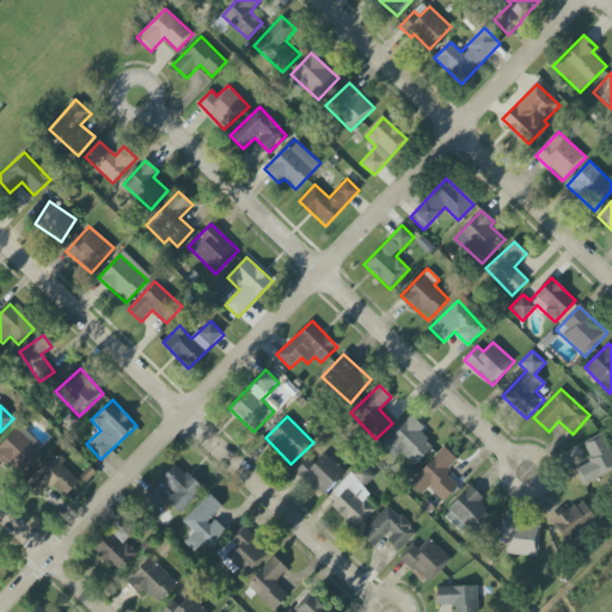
[(396,460),(402,453),(415,466),(433,446),(420,433),(424,428),(411,416),(381,446),(396,460)]
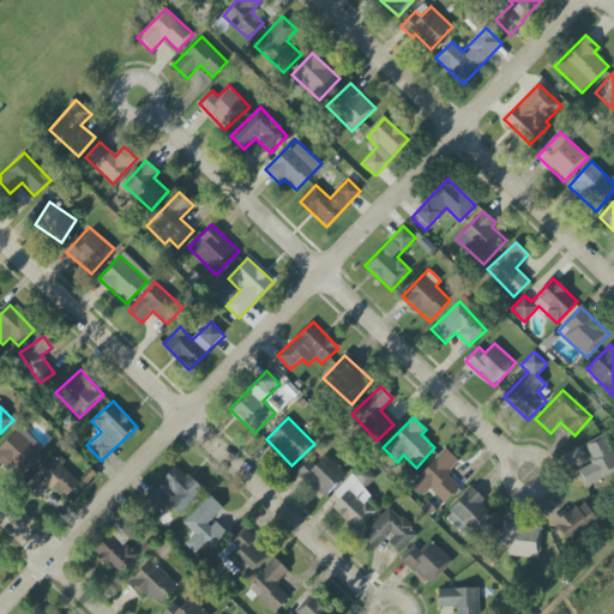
[(0,445),(0,458),(22,479),(43,456),(16,429),(0,445)]
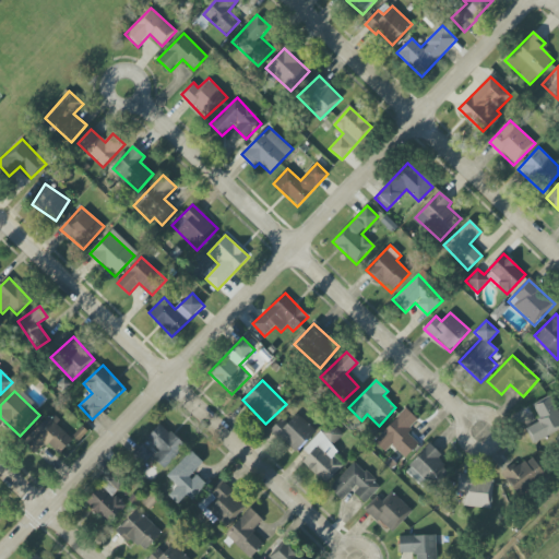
[(532,405),(540,421),(525,429),(533,445),(558,431),(558,414),(549,396),(532,405)]
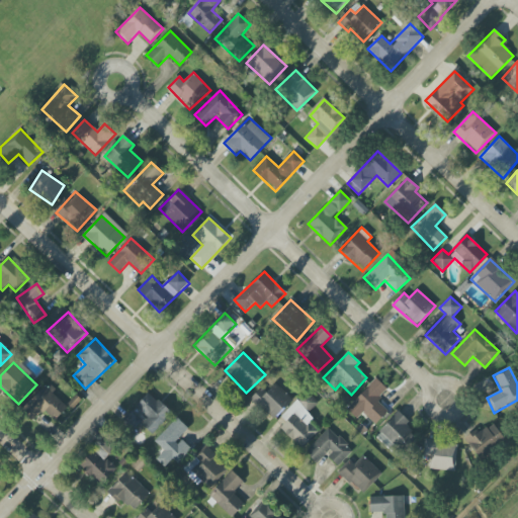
[(387,390),(376,378),(352,403),(375,425),(387,411),(377,401),(387,390)]
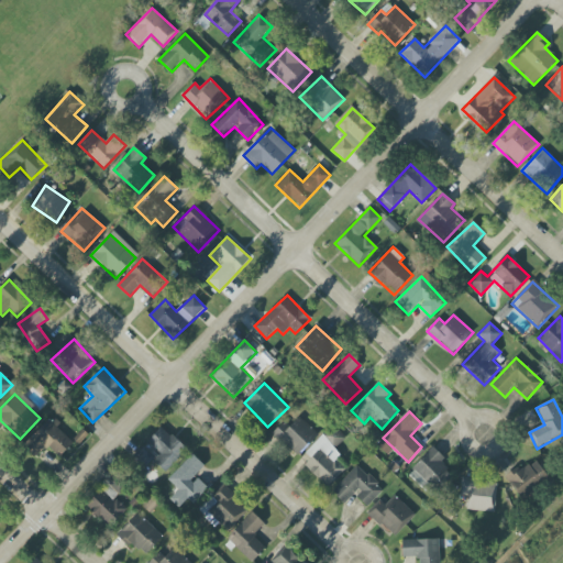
[(319,435),(300,416),(287,428),(283,423),(273,432),(296,456),(319,435)]
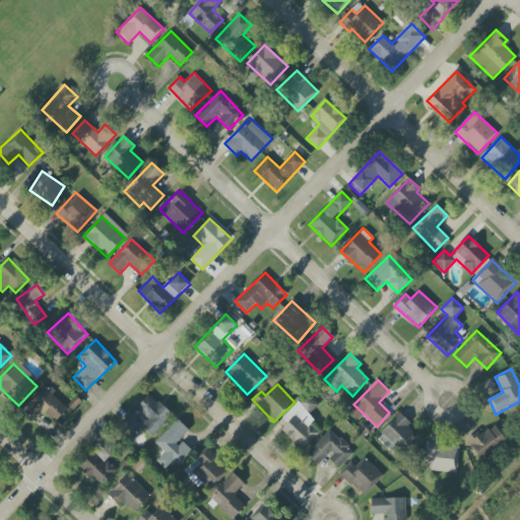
[(44,412),(55,423),(68,407),(46,387),(22,412),(34,423),(44,412)]
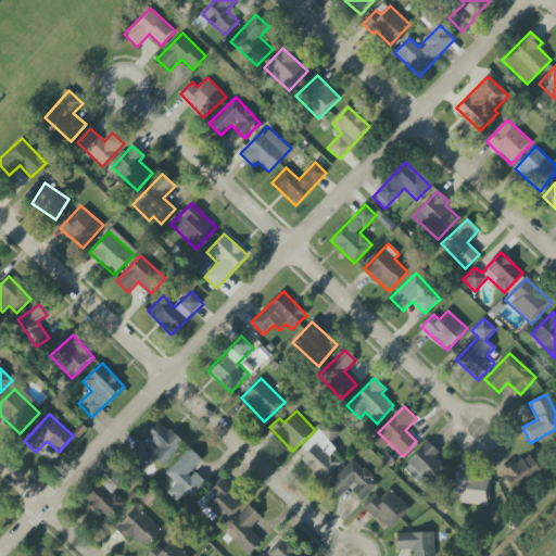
[(163,466),(184,444),(160,421),(146,436),(159,449),(152,455),(163,466)]
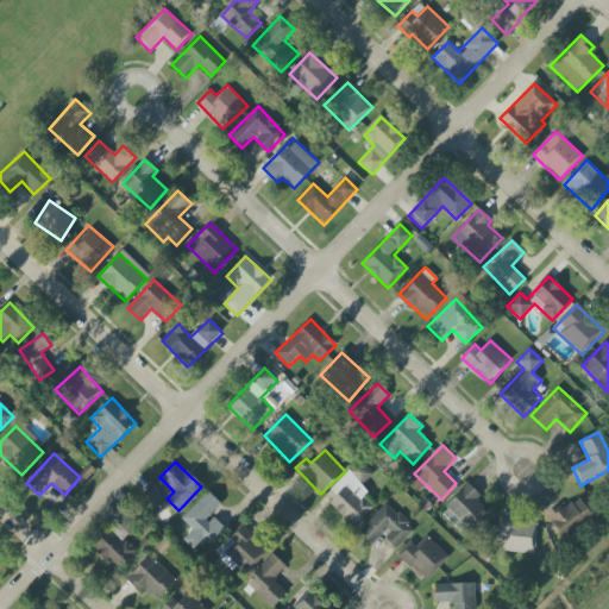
[(360,483),(372,476),(364,463),(352,470),(360,483)]
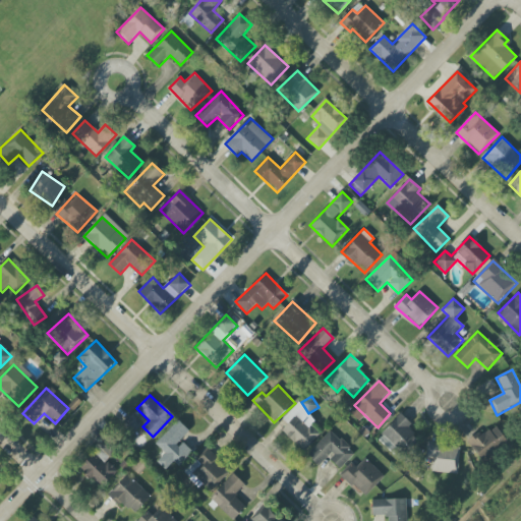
[(282,430),(302,451),(320,435),(311,425),(315,421),(299,403),(283,419),(288,424),(282,430)]
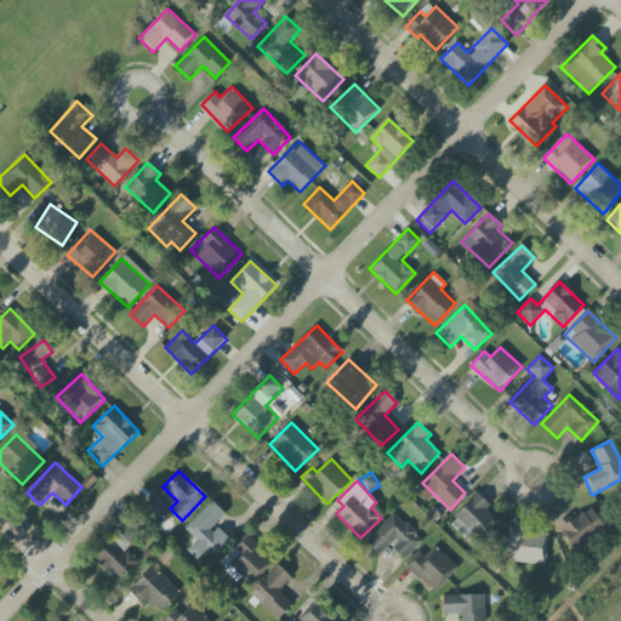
[(147,505),(159,517),(170,503),(157,493),(147,505)]
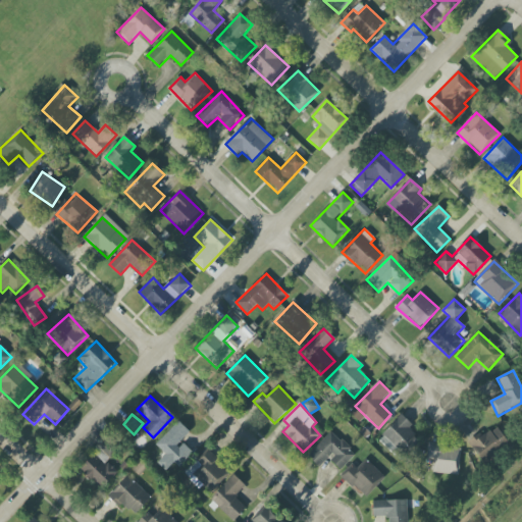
[(382,435),(406,457),(419,441),(414,436),(418,432),(400,416),(382,435)]
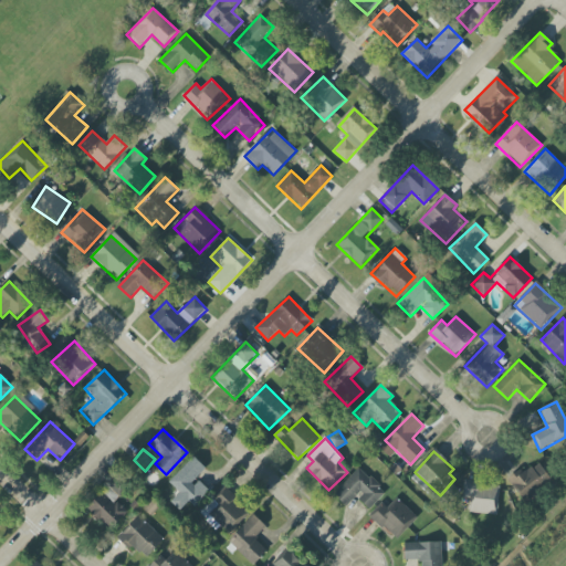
[(207,470),(194,457),(168,483),(194,507),(209,491),(197,480),(207,470)]
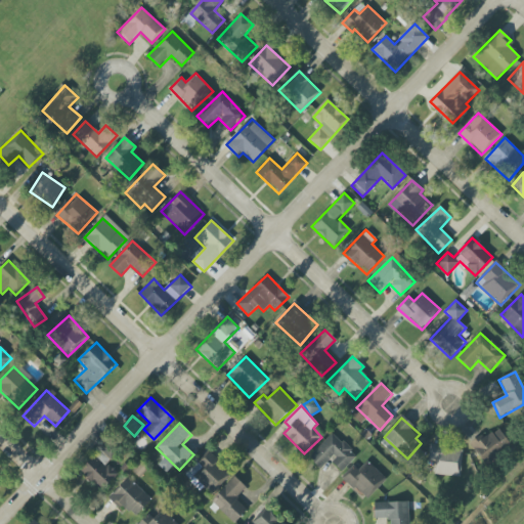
[(472,443),(485,465),(513,448),(499,427),(472,443)]
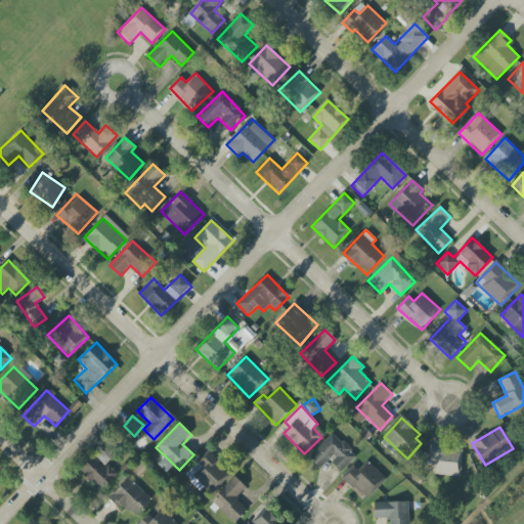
[(309,457),(321,470),(330,461),(342,472),(357,455),(332,433),(309,457)]
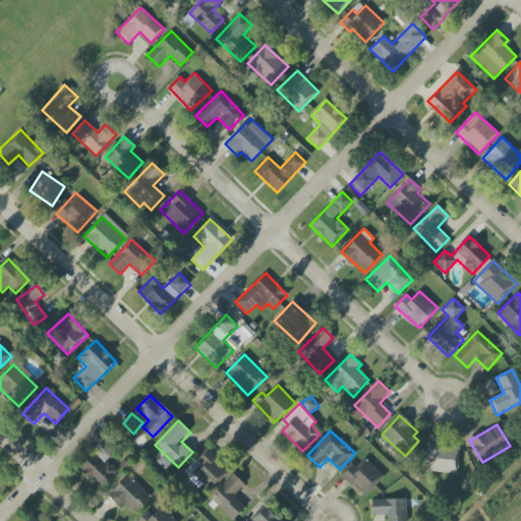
[(80,468),(102,487),(117,471),(107,461),(115,452),(104,442),(80,468)]
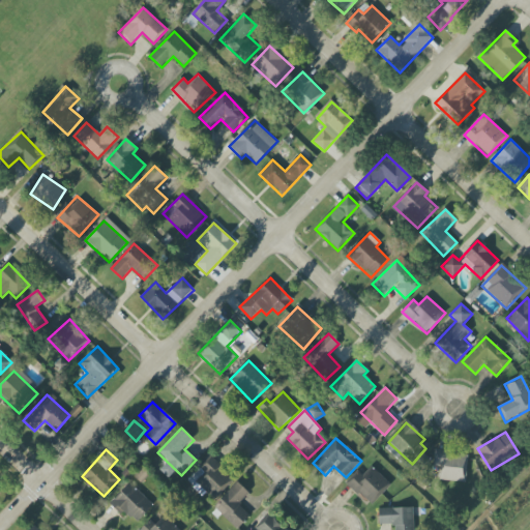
[(433,466),(440,467),(439,479),(465,482),(468,453),(435,450),(433,466)]
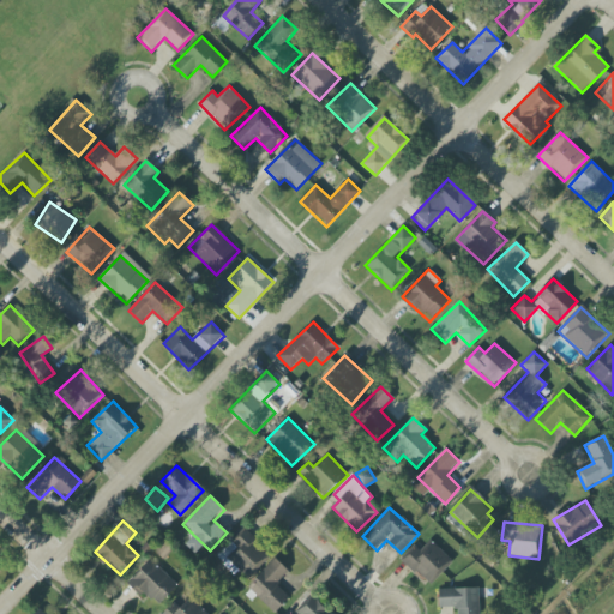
[(452,560),(427,537),(404,563),(428,585),(452,560)]
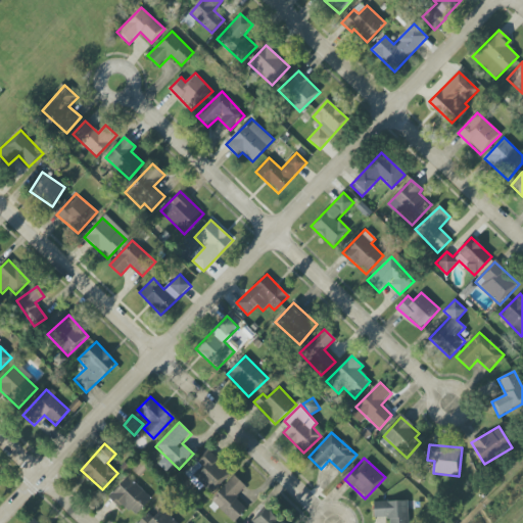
[(151,497),(128,476),(108,497),(120,509),(123,505),(135,516),(151,497)]
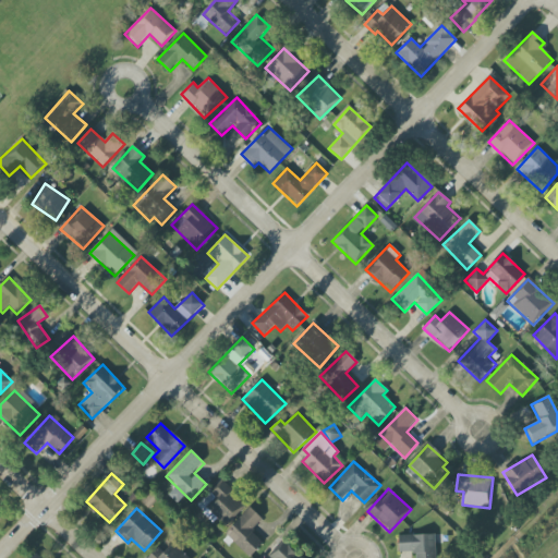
[(262,519),(250,508),(225,534),(250,557),(263,543),(251,531),(262,519)]
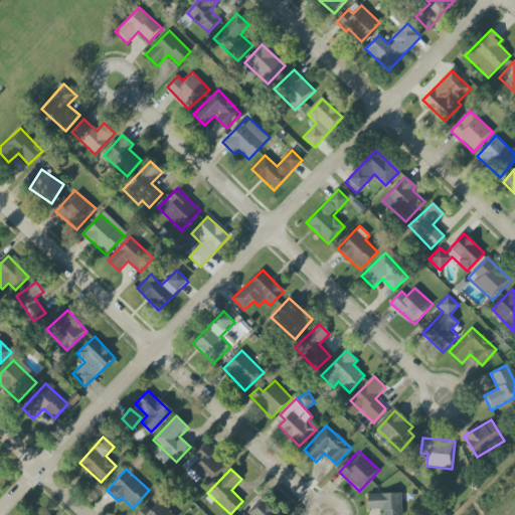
[(383,514),(403,514),(403,493),(367,494),(368,510),(383,510),(383,514)]
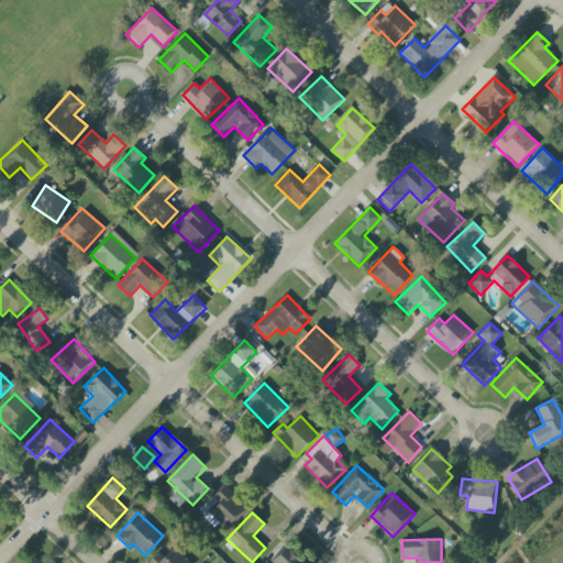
[(190,562),(169,542),(150,562),(190,562)]
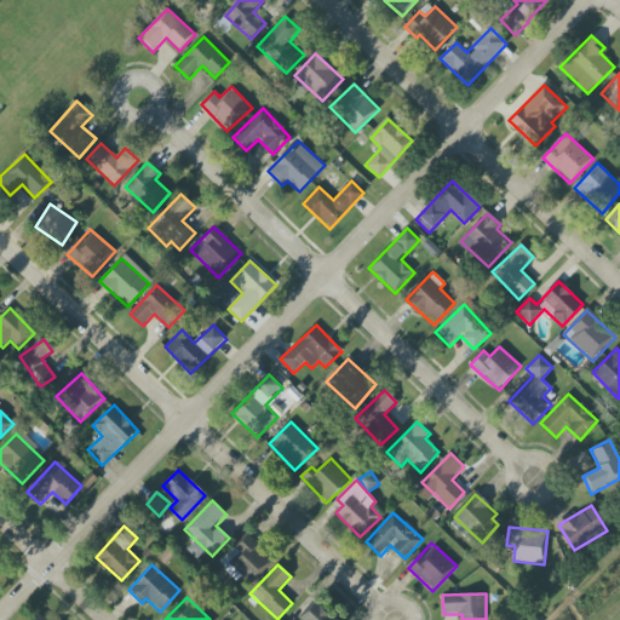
[(331,619),(323,603),(296,618),(296,619),(331,619)]
